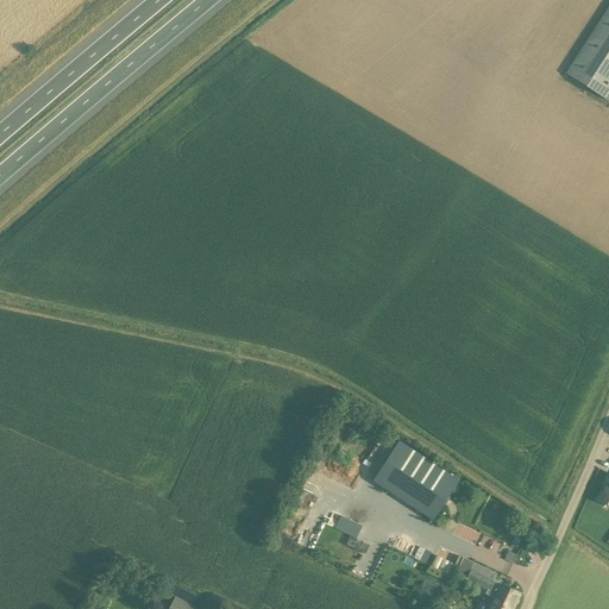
[(608,7),(566,76),(607,102),(608,99),(608,7)]
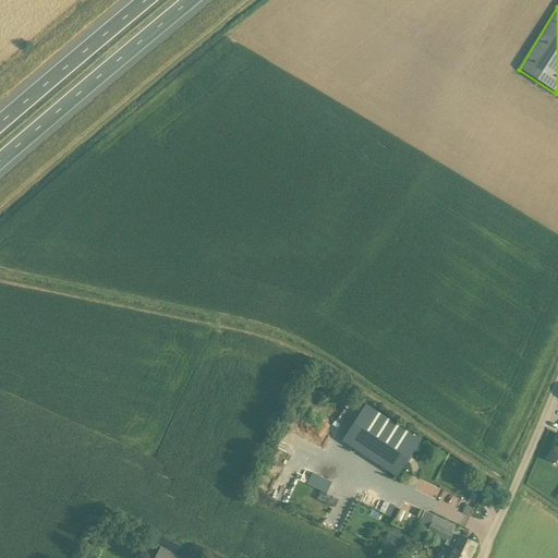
[(363,409),(341,441),(385,469),(396,477),(407,461),(411,455),(421,440),(400,426),(365,404),(363,409)]
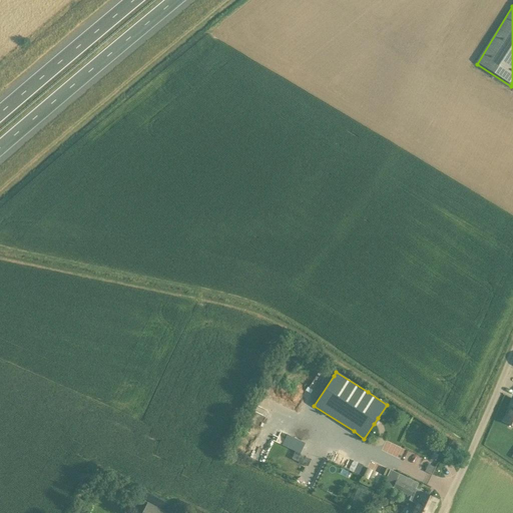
[(512,399),(508,409),(509,410),(503,421),(512,425),(512,399)]
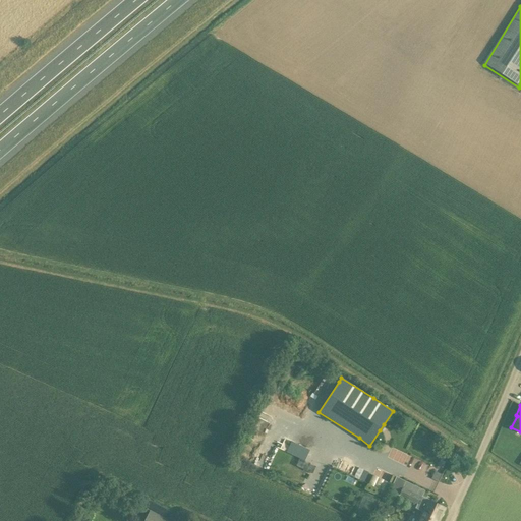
[(262,439),(271,419),(261,415),(252,435),(262,439)]
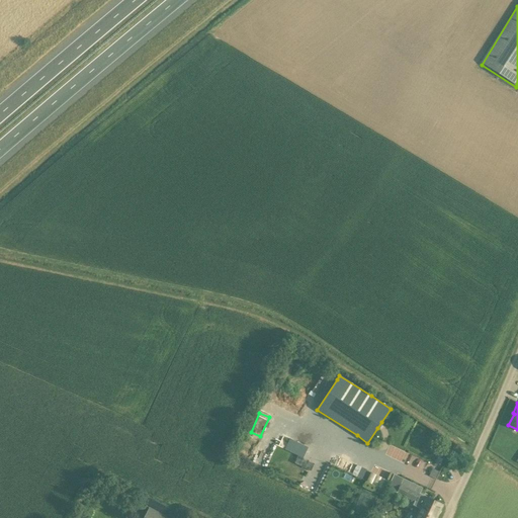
[(313,463),(308,461),(311,453),(312,454),(316,446),(304,441),(294,464),(310,470),(313,463)]
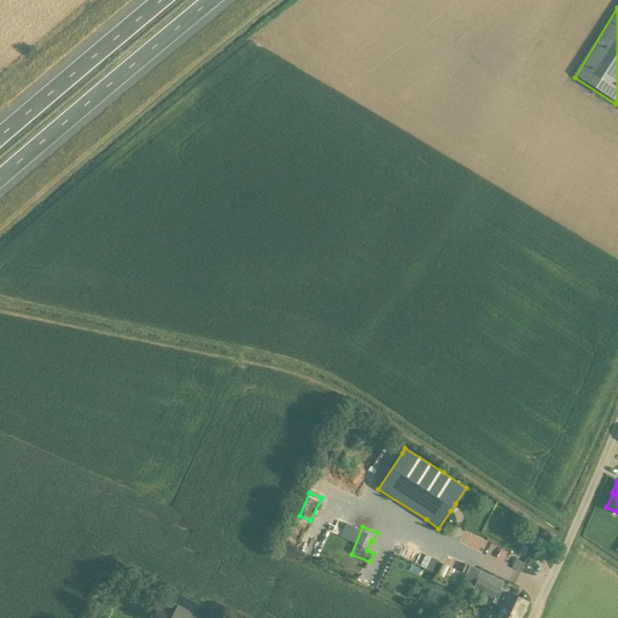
[(426,569),(432,571),(436,559),(431,558),(426,569)]
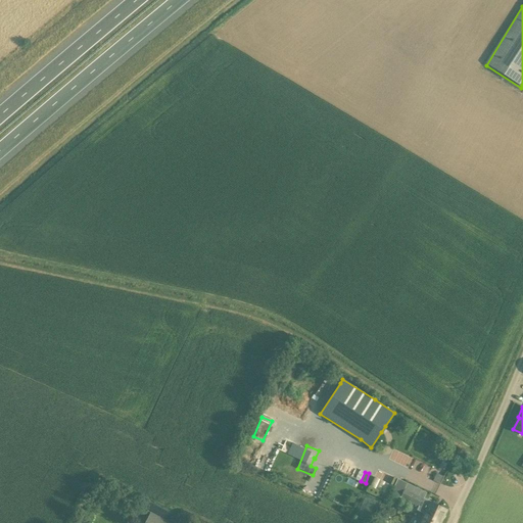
[(436,473),(433,480),(439,483),(442,476),(436,473)]
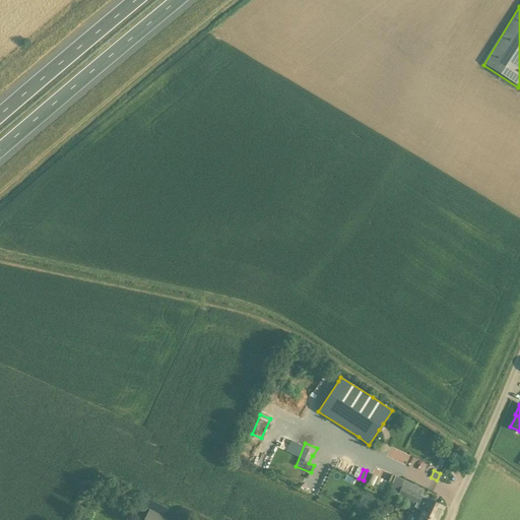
[(371,475),(369,483),(378,484),(379,477),(371,475)]
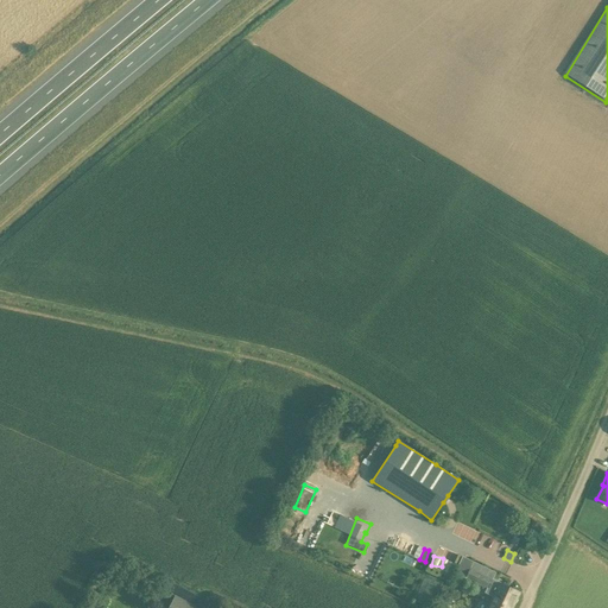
[(511,607),(518,593),(499,584),(492,580),(494,572),(462,557),(455,572),(487,589),(486,593),(493,596),(487,607),(511,607)]
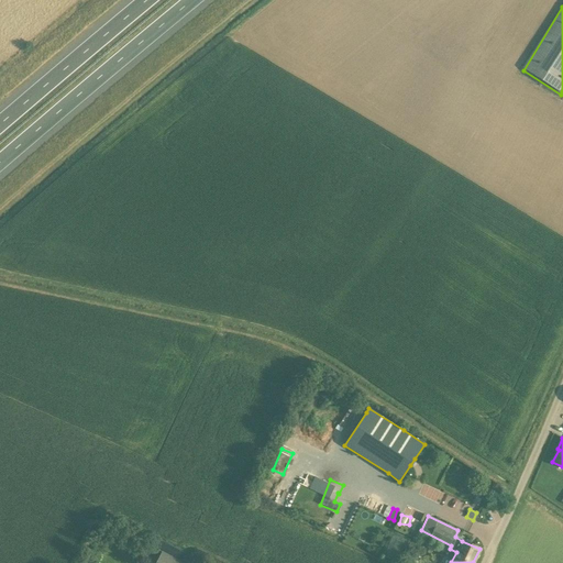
[(185,562),(162,551),(155,562),(185,562)]
